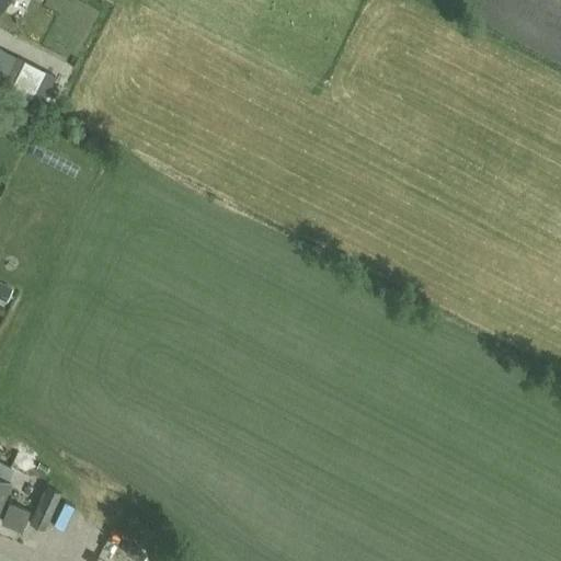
[(0,283),(0,296),(2,297),(7,299),(12,288),(7,286),(0,283)]
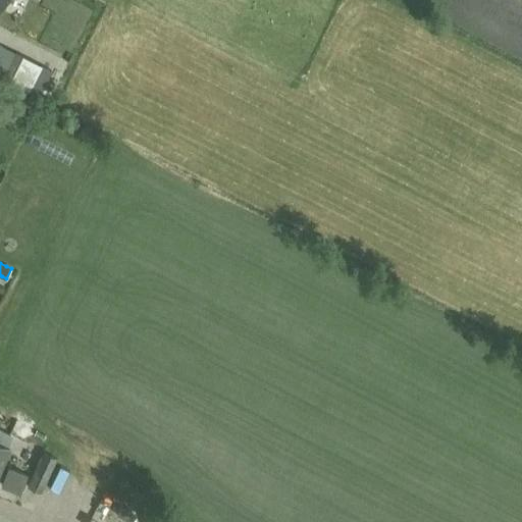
[(0,469),(9,448),(8,448),(13,435),(0,428),(0,469)]
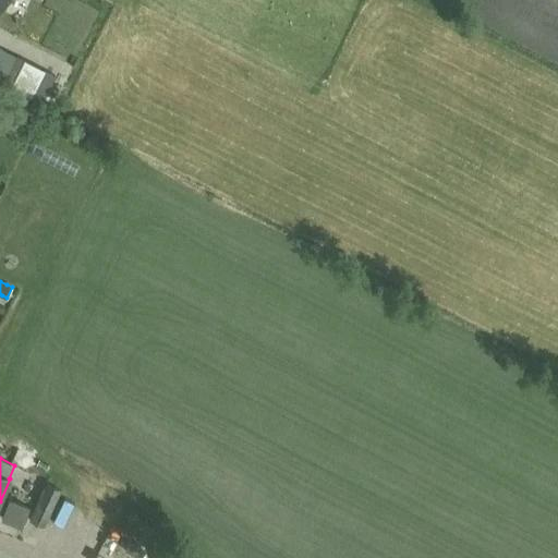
[(45,526),(61,490),(46,483),(29,519),(45,526)]
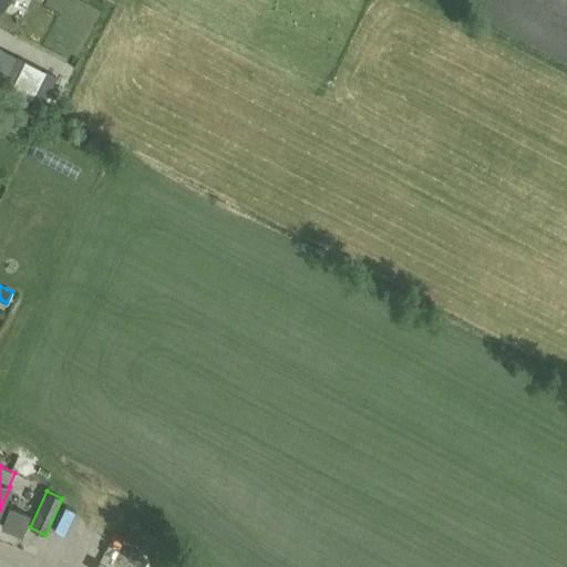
[(20,534),(28,515),(9,507),(1,526),(20,534)]
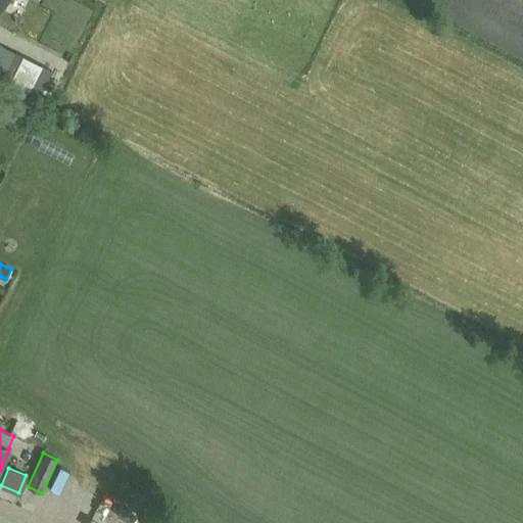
[(128,512),(121,508),(116,516),(127,521),(132,511),(129,509),(128,512)]
